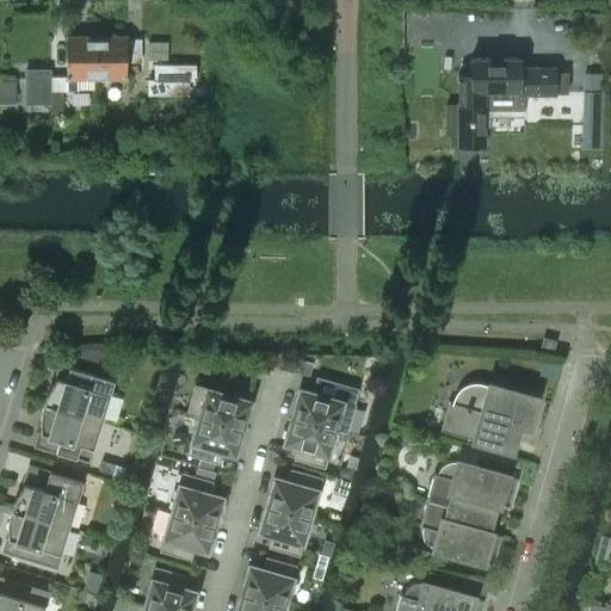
[(78,86),(78,78),(97,76),(97,36),(66,36),(67,78),(69,78),(69,86),(78,86)]
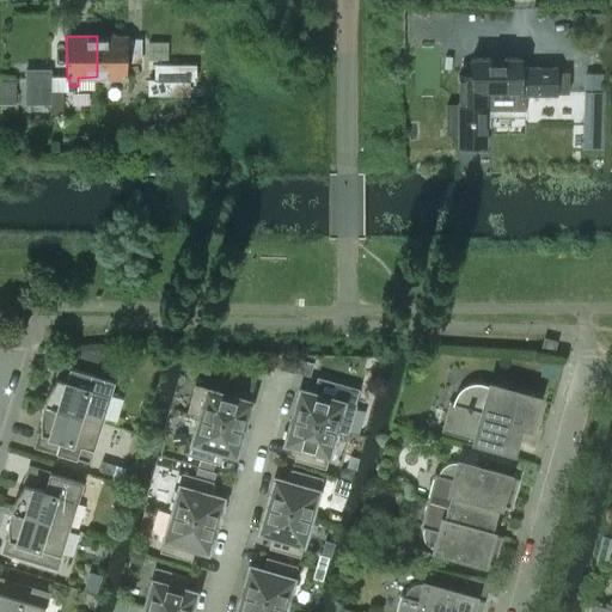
[(128,36),(97,36),(97,77),(128,77),(128,36)]
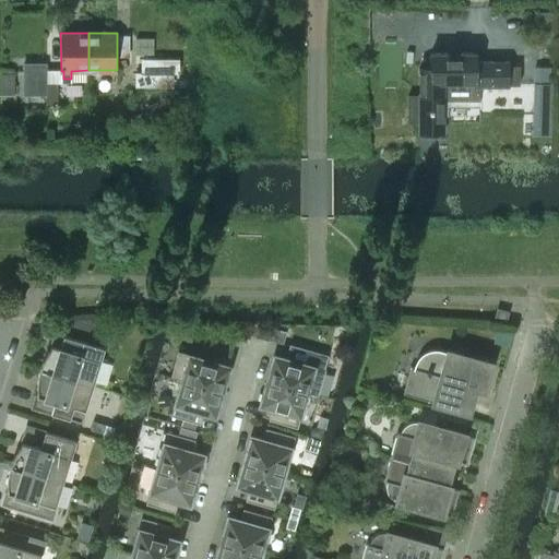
[(154,38),(135,38),(135,54),(154,54),(154,38)]
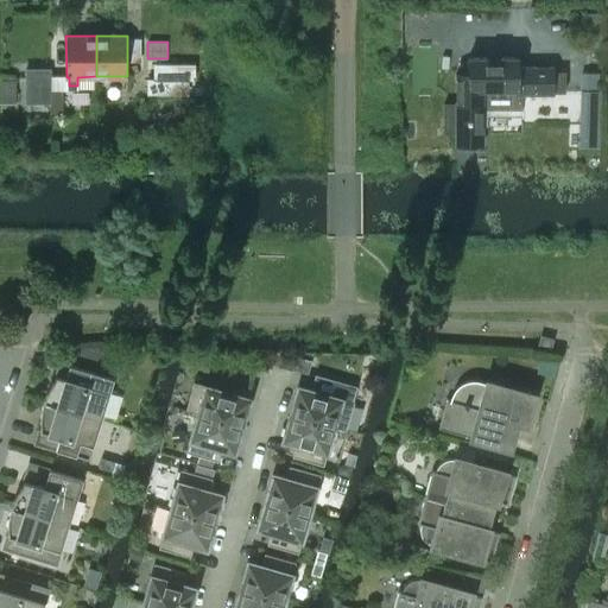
[(454,101),(443,101),(443,119),(454,119),(455,132),(455,145),(482,145),(482,109),(517,109),(517,94),(552,93),(564,93),(564,69),(552,69),(552,67),(518,68),(518,58),(468,58),(468,74),(455,74),(454,101)]
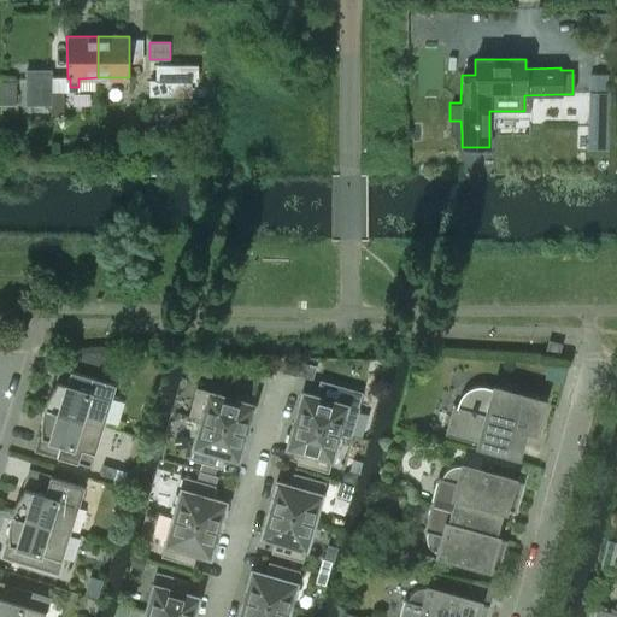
[(591,70),(588,147),(606,148),(609,71),(591,70)]
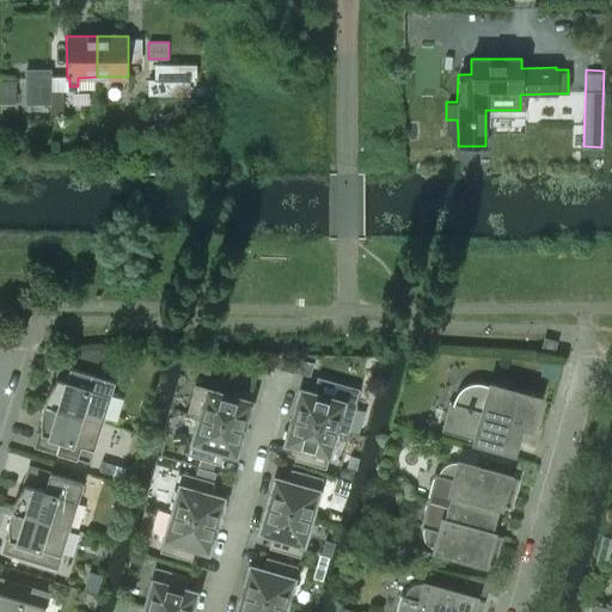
[(62,109),(62,75),(29,77),(29,103),(49,104),(51,110),(62,109)]
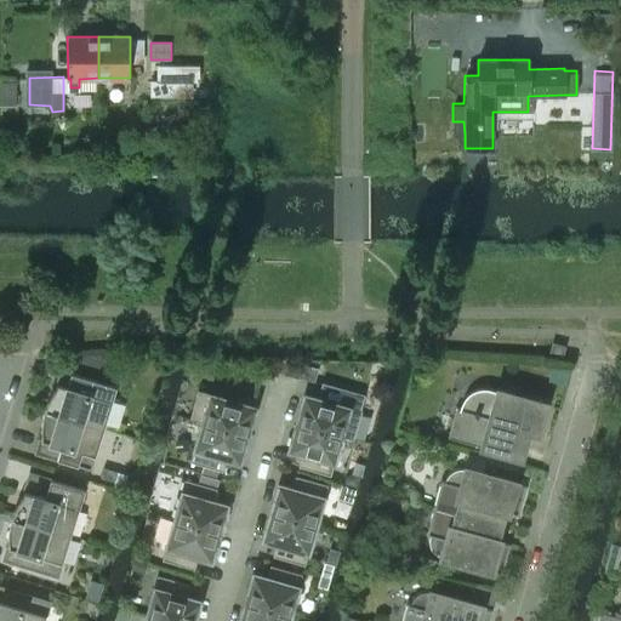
[(174,100),(174,78),(142,78),(142,100),(174,100)]
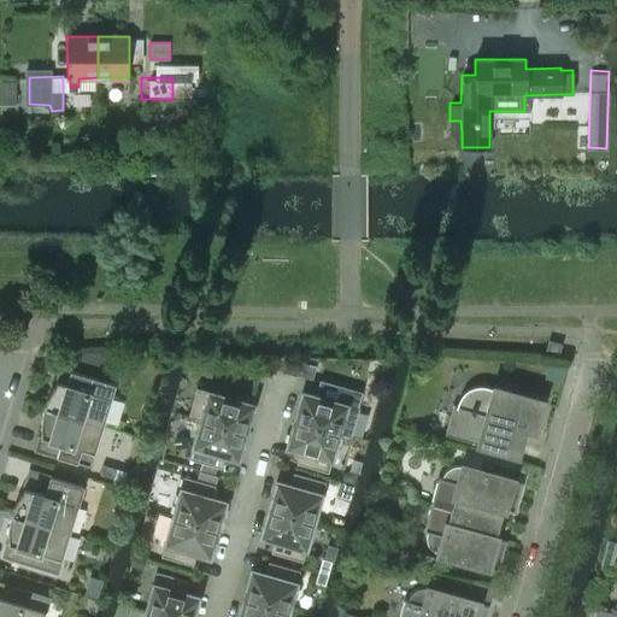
[(0,78),(1,101),(18,101),(17,78),(0,78)]
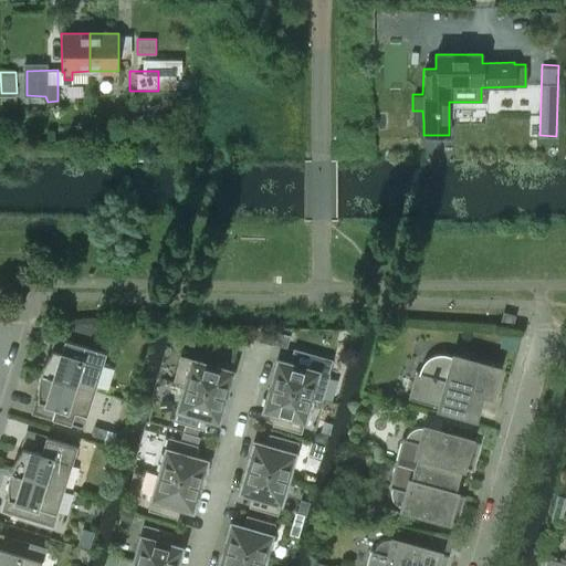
[(514,315),(503,312),(500,324),(512,327),(514,315)]
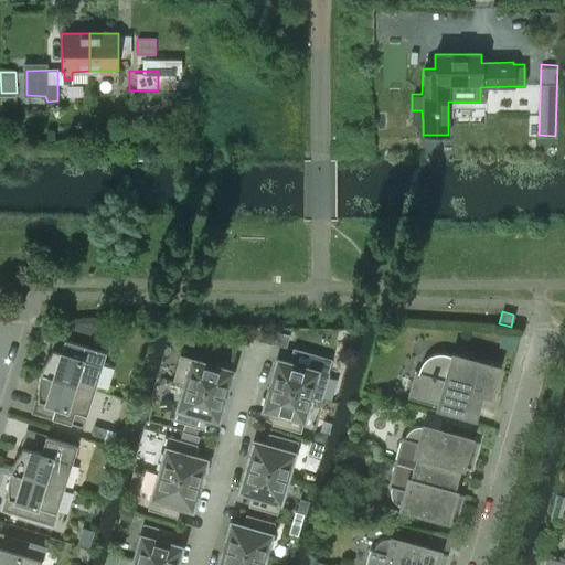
[(94,323),(75,321),(72,336),(88,341),(89,337),(94,338),(97,326),(93,326),(94,323)]
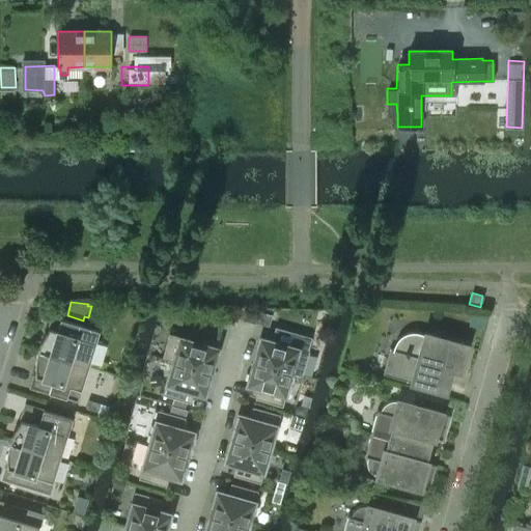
[(242,319),(255,324),(257,313),(244,310),(242,319)]
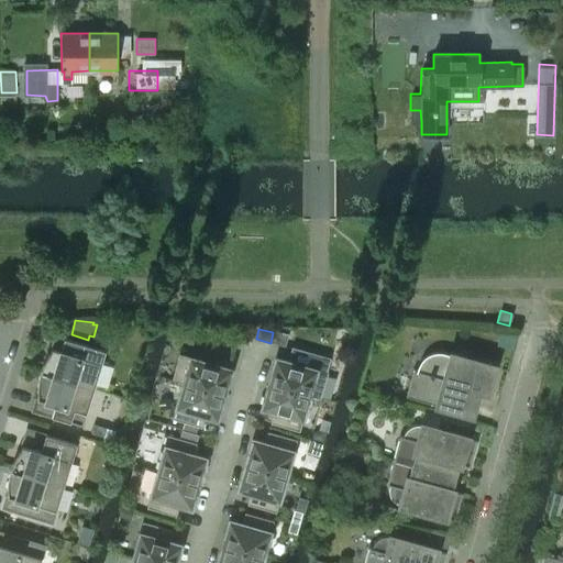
[(288,333),(275,331),(272,343),(285,346),(288,333)]
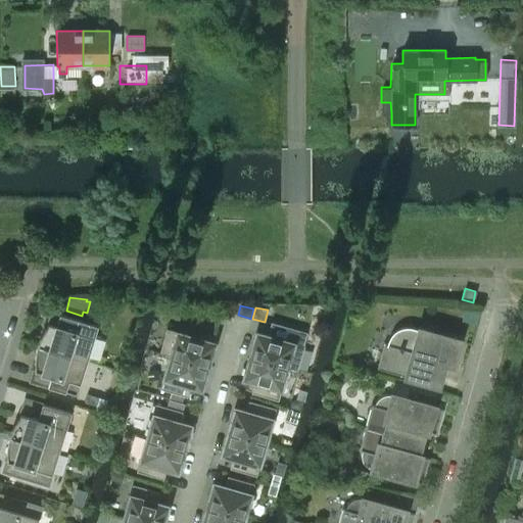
[(51,312),(47,325),(44,329),(42,333),(39,337),(38,340),(37,344),(38,345),(87,360),(97,325),(51,312)]
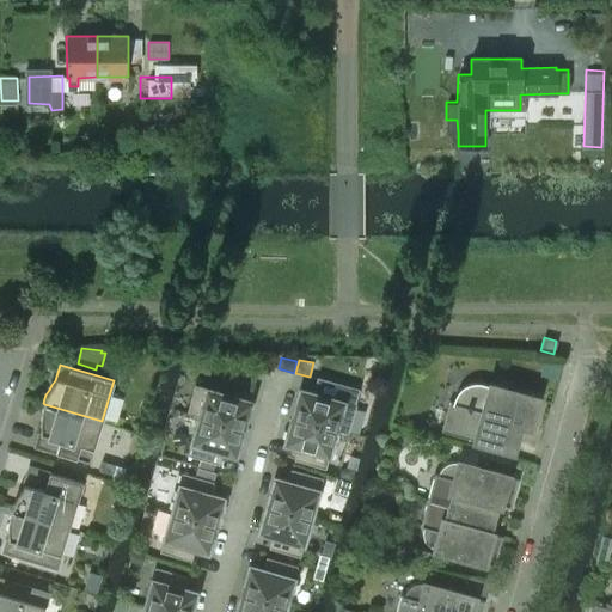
[(441,430),(512,451),(519,423),(532,427),(539,399),(479,383),(475,383),(469,383),(464,385),(460,389),(457,392),(454,397),(452,402),(450,402),(441,430)]
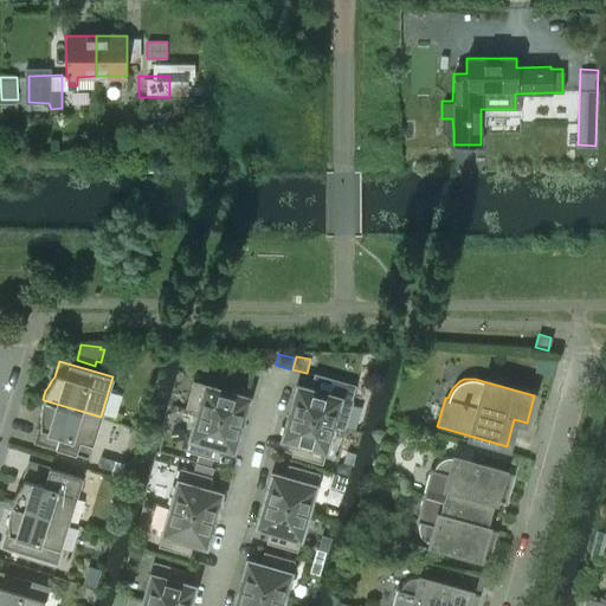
[(240,425),(249,397),(193,381),(185,410),(197,412),(240,425)]
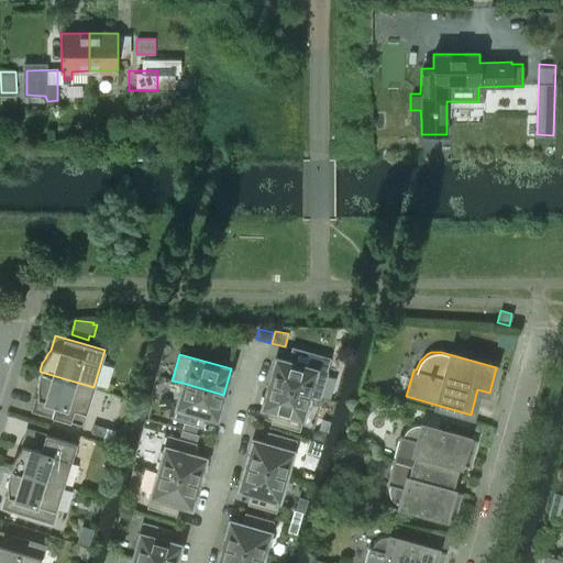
[(327,372),(288,361),(276,357),(268,384),(309,395),(320,398),(327,372)]
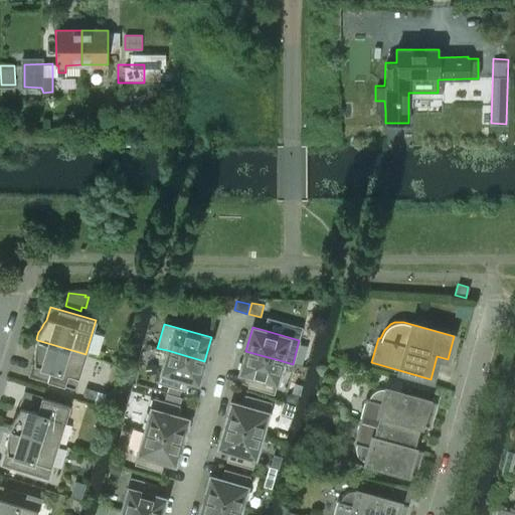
[(86,354),(37,340),(36,339),(35,344),(34,349),(33,351),(33,356),(33,359),(33,361),(29,374),(74,388),(86,354)]
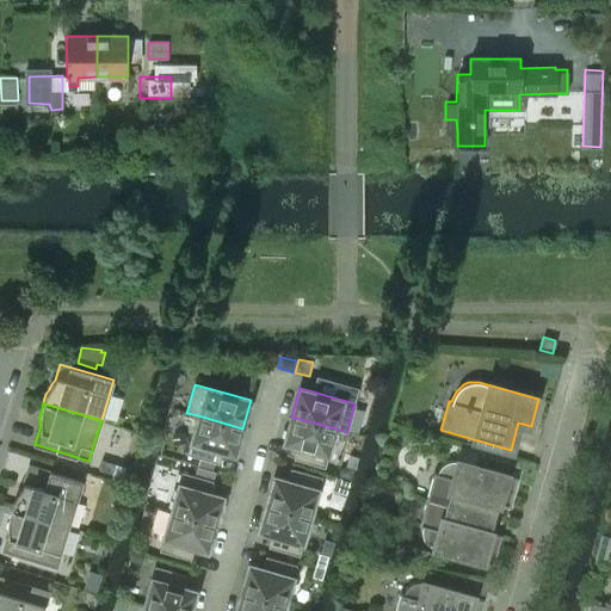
[(235,455),(242,429),(198,415),(187,454),(217,463),(221,451),(235,455)]
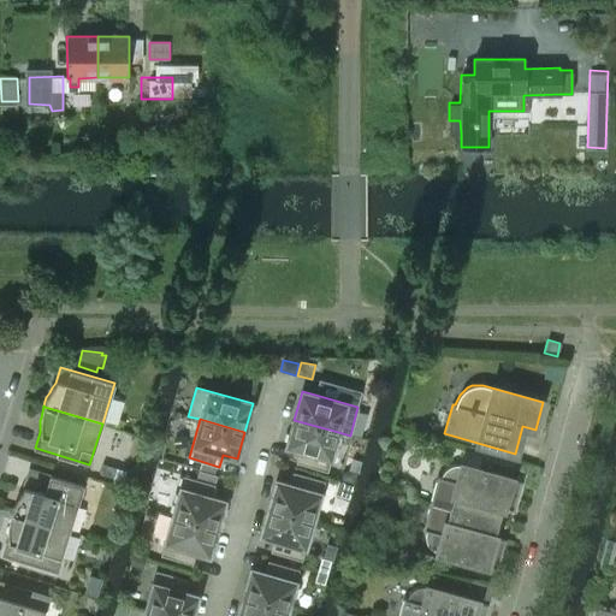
[(327,471),(338,432),(294,420),(285,446),(300,450),(296,462),(327,471)]
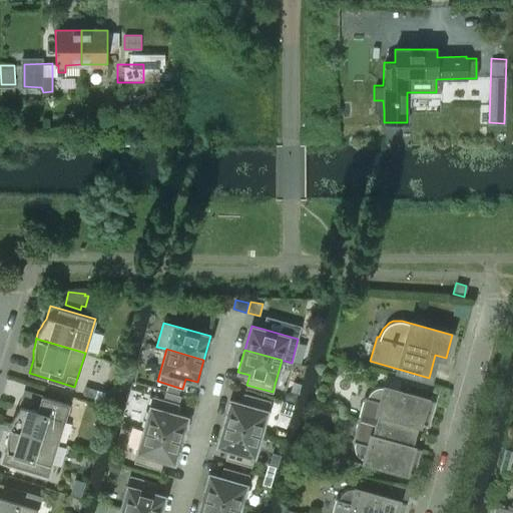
[(167,384),(165,392),(177,396),(180,388),(167,384)]
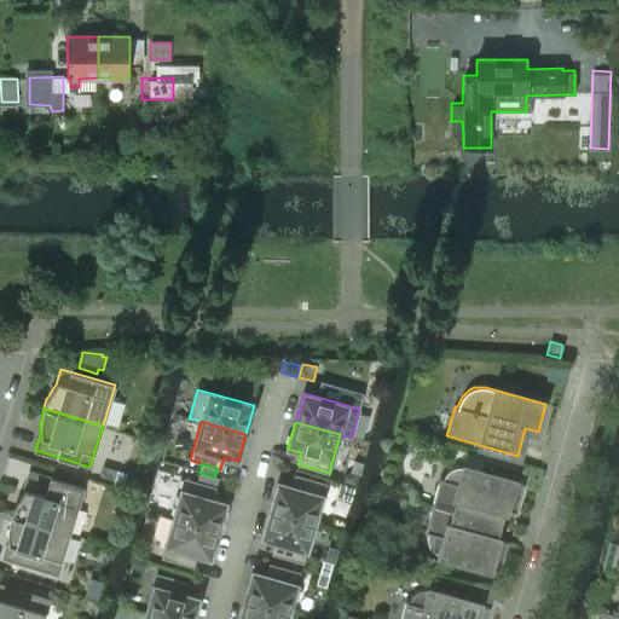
[(98,481),(122,489),(127,473),(102,466),(98,481)]
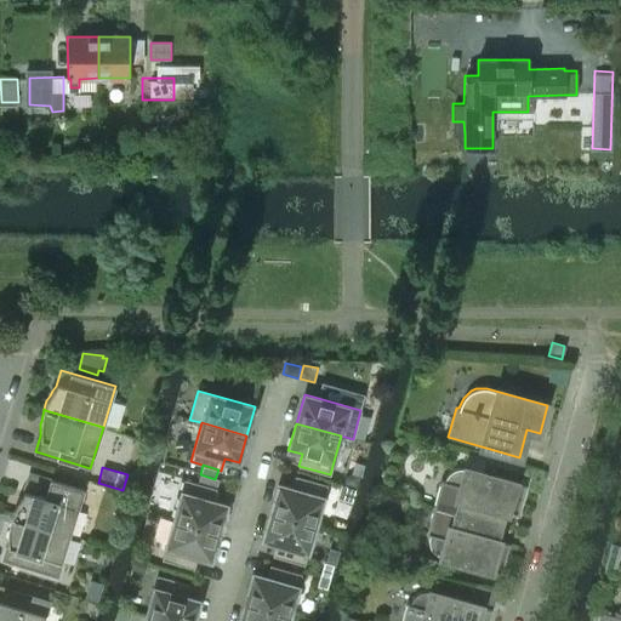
[(440,480),(433,507),(502,527),(506,512),(517,514),(525,485),(466,468),(461,468),(456,468),(451,469),(448,473),(445,477),(444,480),(440,480)]
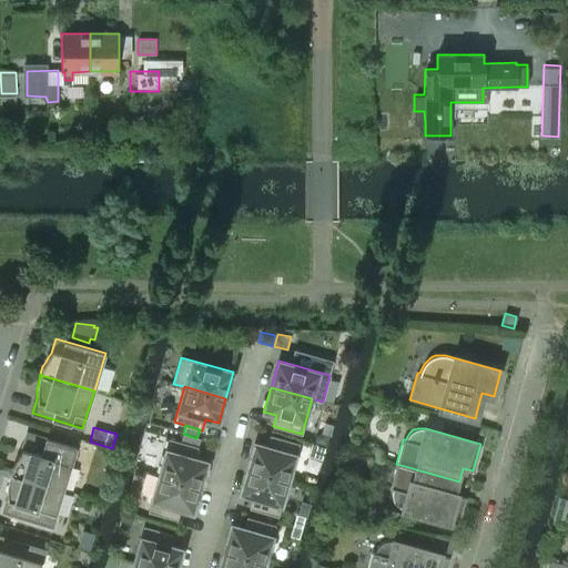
[(27,432),(21,452),(18,456),(14,460),(13,463),(11,467),(9,473),(10,473),(63,489),(77,447),(27,432)]
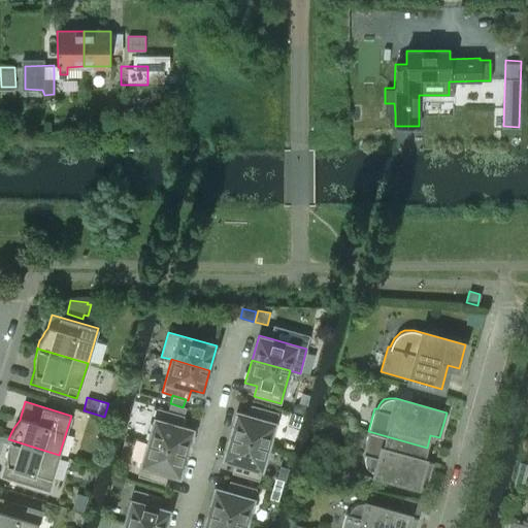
[(170,403),(168,410),(184,416),(186,407),(183,407),(170,403)]
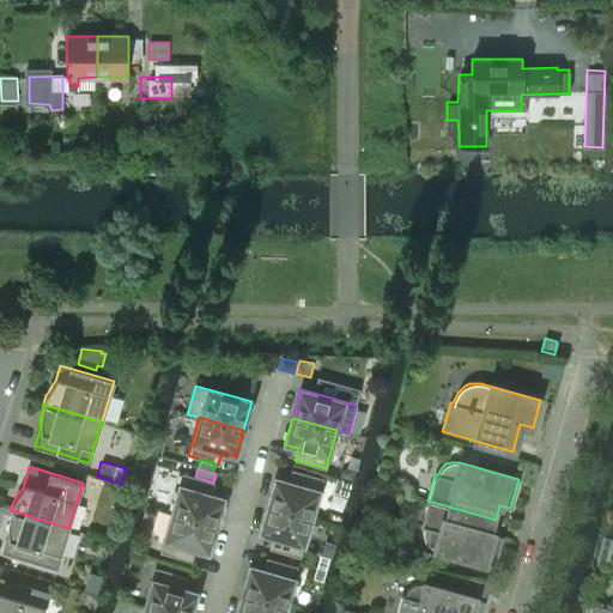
[(322,479),(292,469),(289,481),(274,478),(267,505),(311,517),(322,479)]
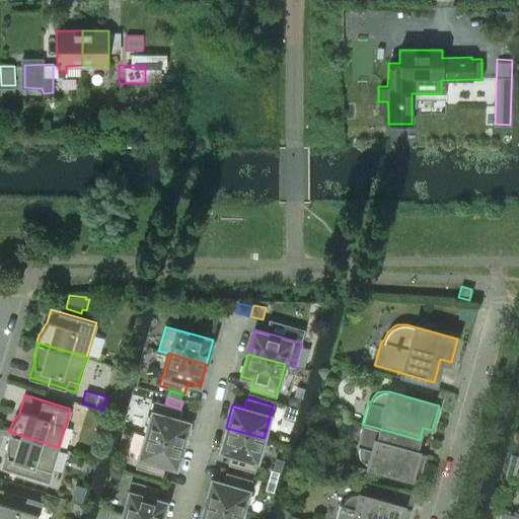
[(177,418),(180,409),(154,400),(145,434),(182,445),(190,422),(177,418)]
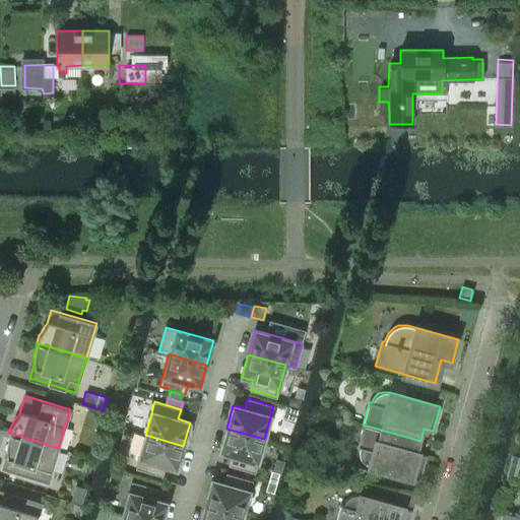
[(420,441),(363,425),(356,447),(360,448),(359,452),(359,455),(360,459),(363,462),(366,464),(369,466),(419,479),(427,455),(417,453),(420,441)]
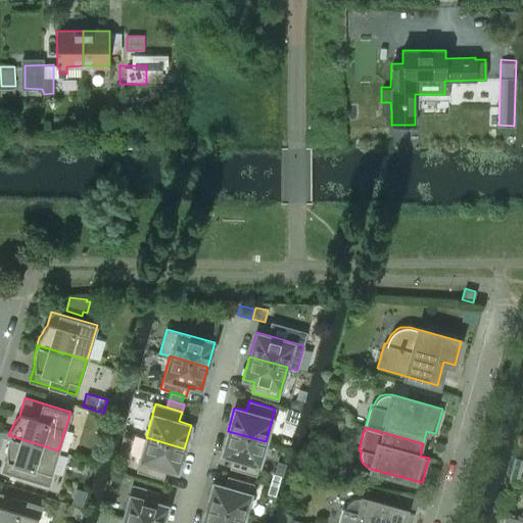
[(256,475),(266,441),(228,431),(221,455),(233,458),(230,468),(256,475)]
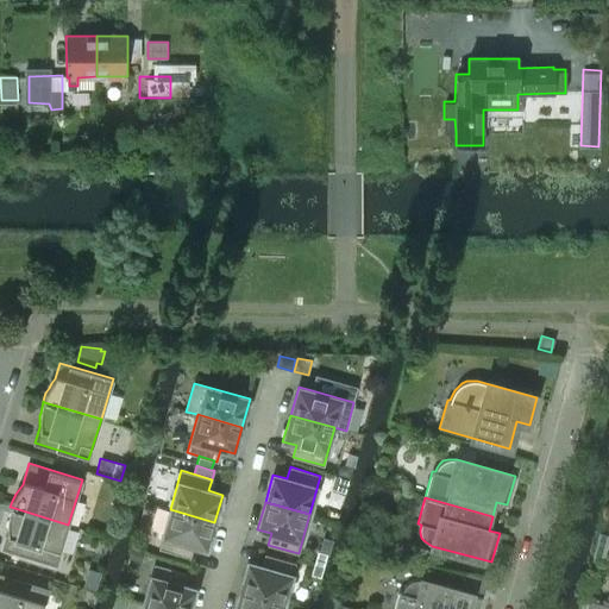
[(68,525),(11,507),(10,507),(10,509),(8,515),(7,521),(7,523),(7,527),(7,533),(2,548),(56,565),(68,525)]
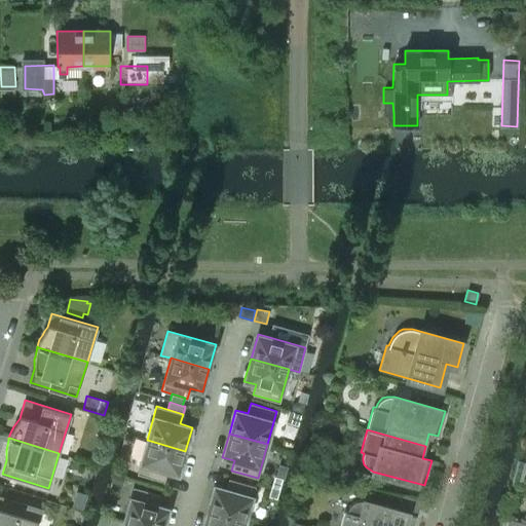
[(179,475),(185,451),(147,440),(138,474),(163,481),(166,472),(179,475)]
